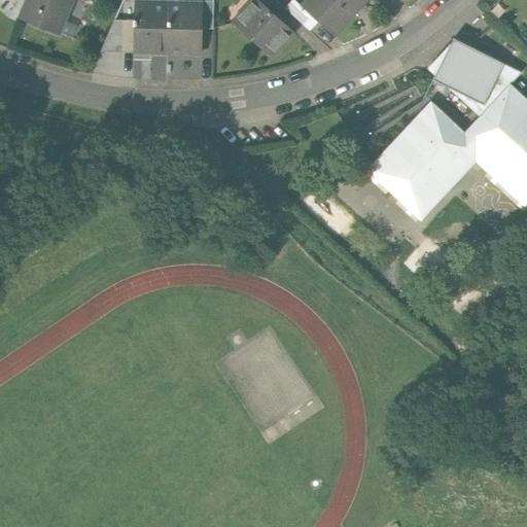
[(27,0),(20,19),(58,34),(71,0),(27,0)]
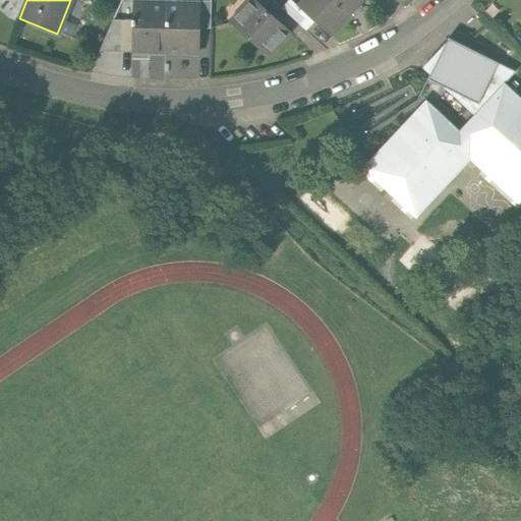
[(252,0),(232,22),(267,55),(288,32),(275,19),(252,0)]
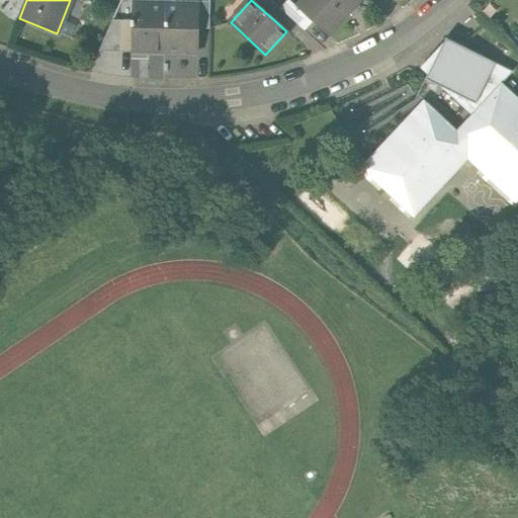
[(270,0),(251,0),(273,19),(282,10),(270,0)]
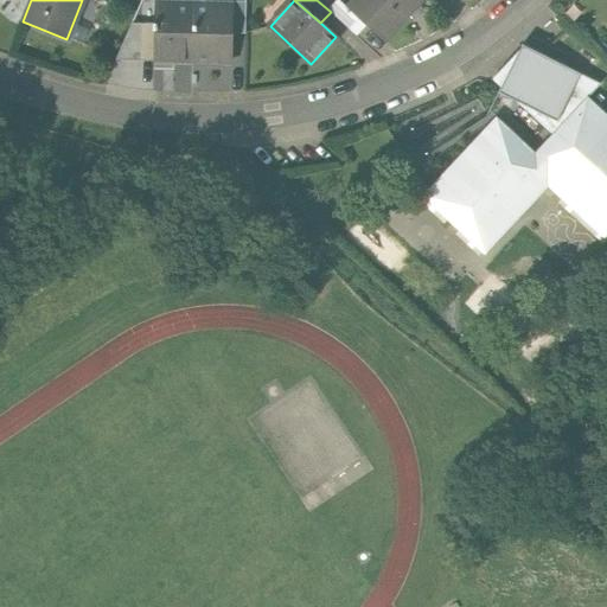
[(365,25),(383,42),(421,0),(355,0),(347,8),(365,25)]
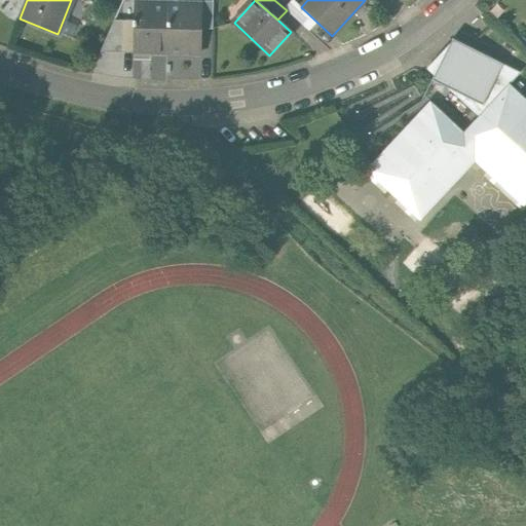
[(199,5),(200,5),(200,30),(212,30),(213,1),(199,1),(199,5)]
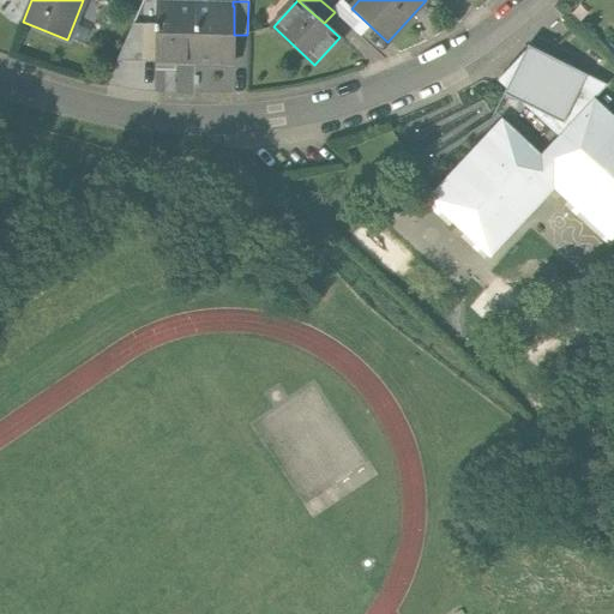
[(369,25),(351,8),(344,1),(335,12),(361,36),(369,25)]
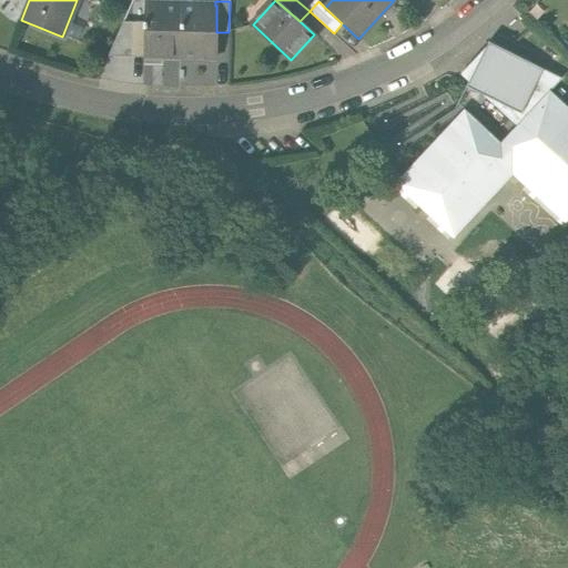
[(143,58),(180,59),(181,4),(145,3),(144,23),(143,58)]
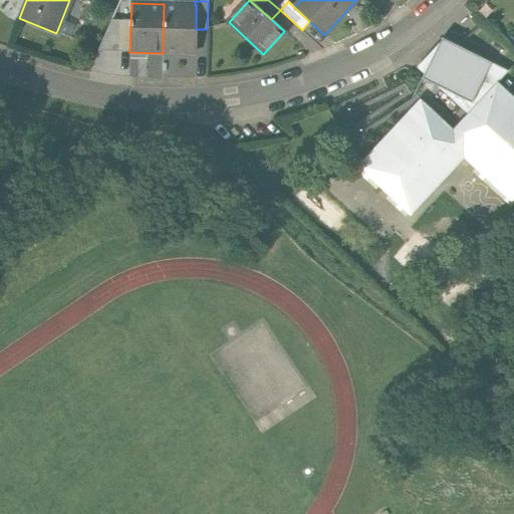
[(163,53),(195,53),(196,29),(196,5),(195,5),(164,4),(163,53)]
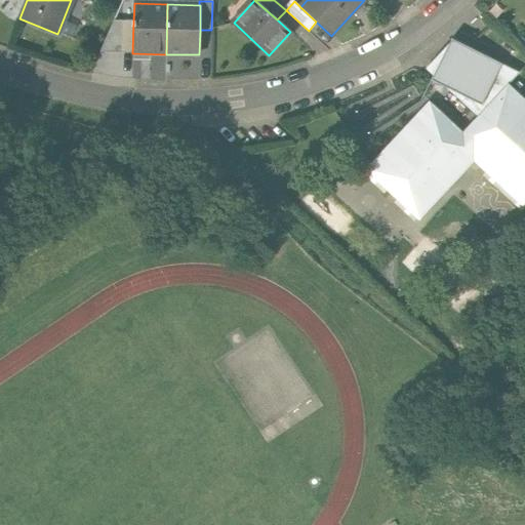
[(119,52),(132,53),(133,22),(120,21),(119,52)]
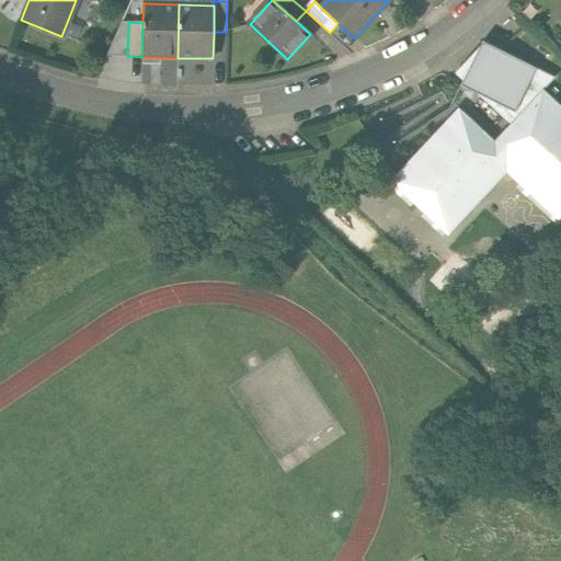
[(494,142),(542,91),(554,79),(481,44),(454,72),(461,82),(454,105),(458,109),(494,142)]
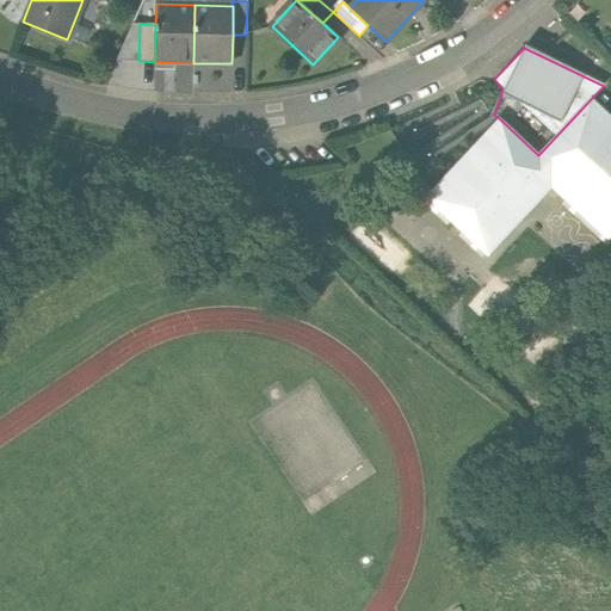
[(610,117),(591,99),(538,155),(499,118),(425,198),(488,257),(551,187),(610,242),(610,117)]
